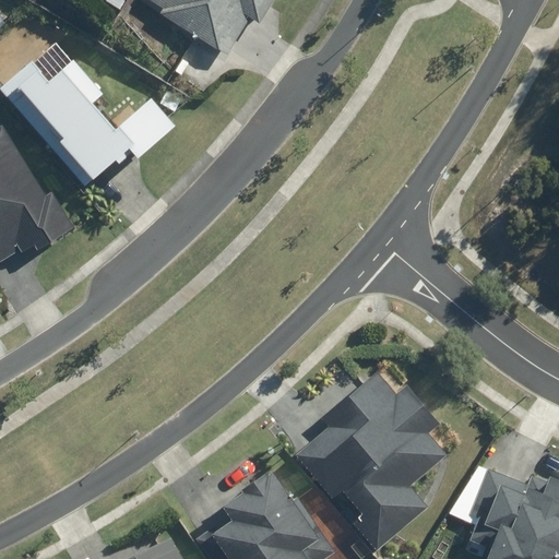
[(146,0),(227,54),(251,18),(259,23),(273,0),(146,0)]
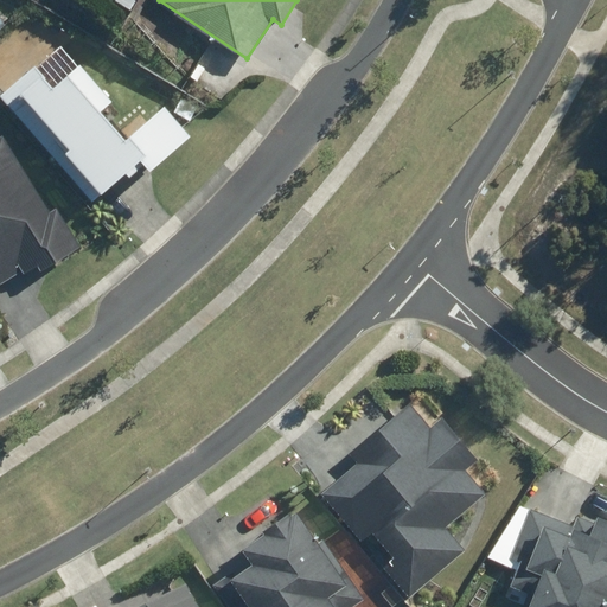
[(61,62),(10,107),(94,203),(145,157),(61,62)]
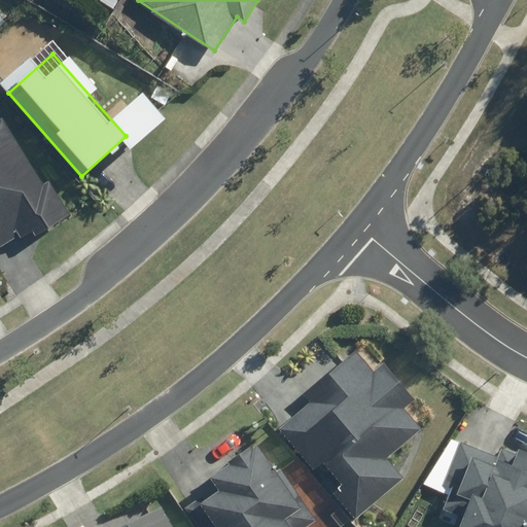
[(0,246),(23,232),(29,242),(71,215),(47,180),(41,184),(0,120),(0,246)]
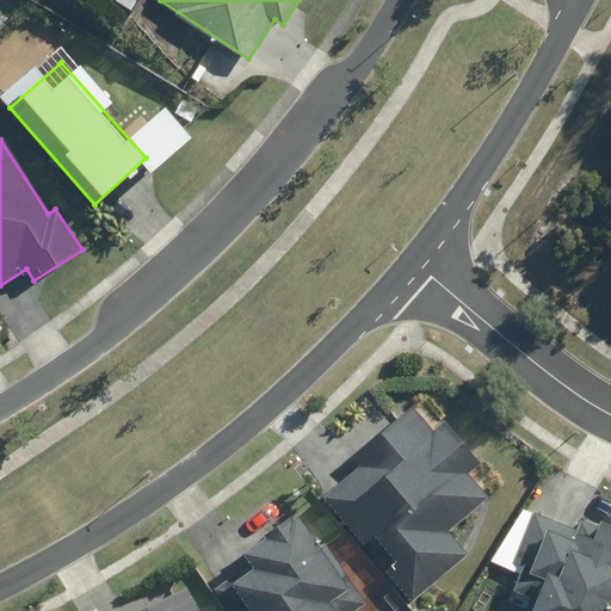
[(359,464),(323,494),(412,599),(467,553),(449,530),(491,495),(468,469),(482,458),(446,415),(433,427),(414,405),(352,457),(359,464)]
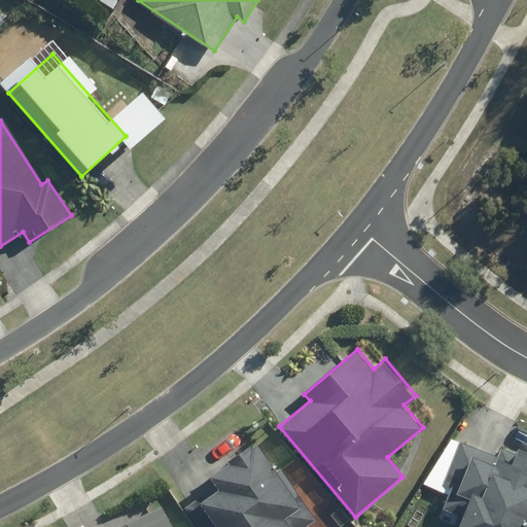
[(526,526),(526,516),(526,517),(526,515),(526,445),(495,432),(488,450),(462,438),(443,487),(468,498),(456,526),(526,526)]
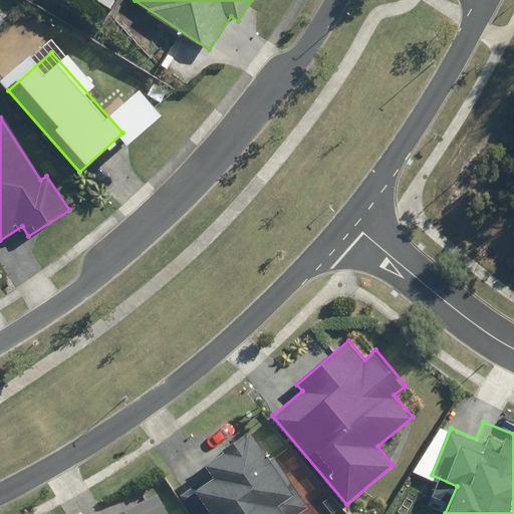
[(293,513),(308,503),(250,424),(204,457),(215,472),(194,487),(213,513),(293,513)]
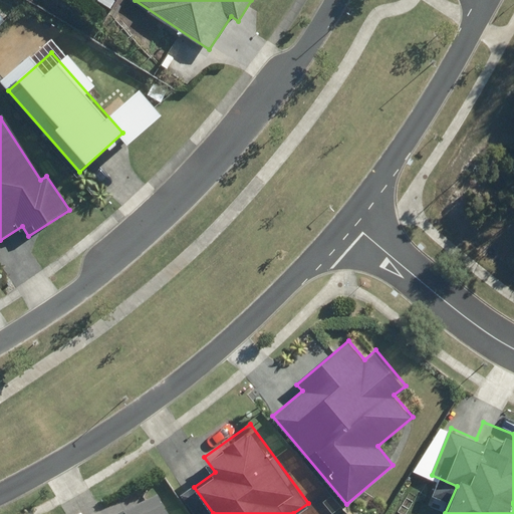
[(169,513),(160,498),(132,513),(169,513)]
